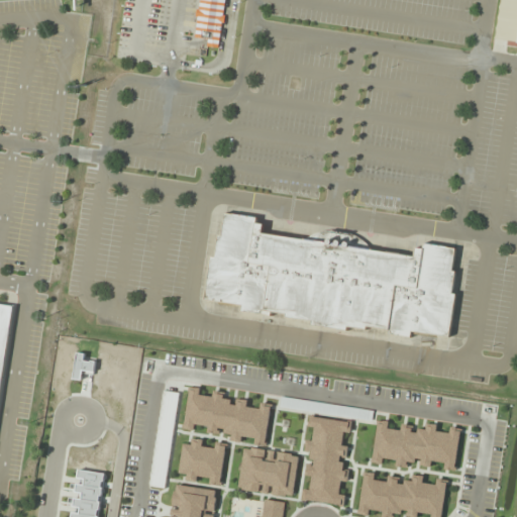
[(198,0),(197,10),(195,9),(194,17),(196,17),(193,37),(206,39),(205,46),(216,48),(220,23),(222,23),(223,15),(221,15),(223,0),(198,0)]
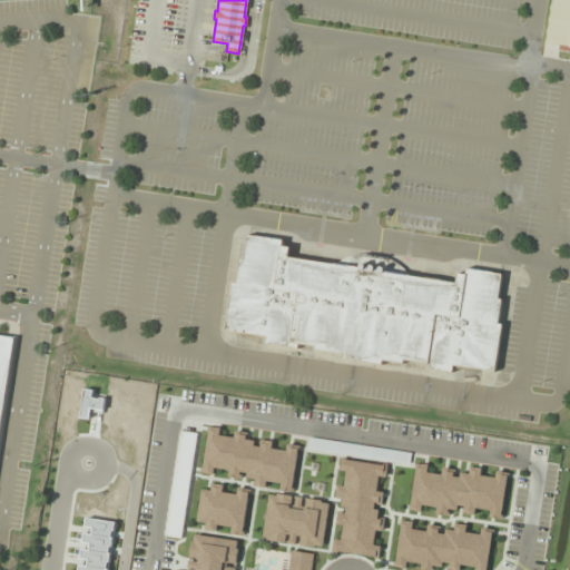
[(232,282),(224,330),(264,336),(264,342),(296,347),(297,343),(314,346),(314,350),(344,355),(343,359),(380,365),(381,359),(401,362),(402,357),(430,362),(429,366),(450,370),(452,365),(495,372),(502,324),(498,323),(501,298),(497,298),(501,274),(464,268),(463,275),(454,273),(453,283),(287,257),(288,247),(281,246),(282,241),(247,235),(244,259),(239,258),(236,284),(232,282)]
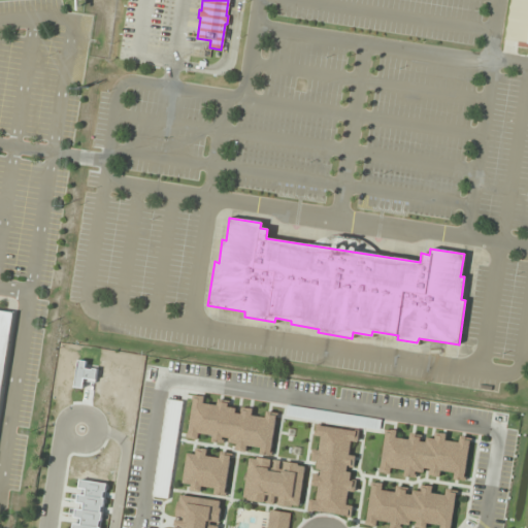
[(0,310),(12,312),(0,390),(0,310)]
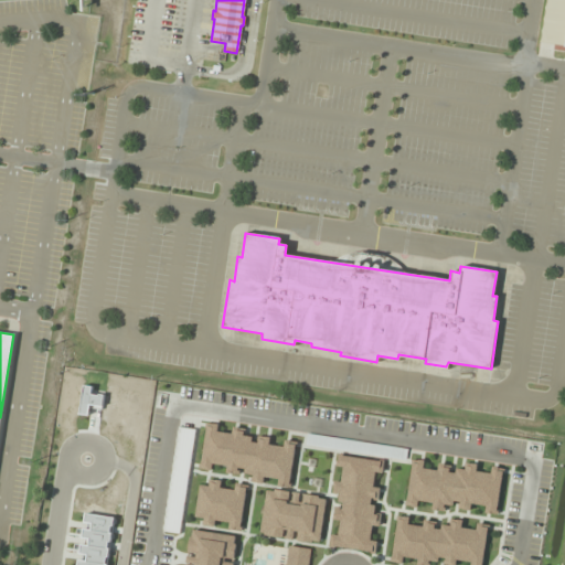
[(203,469),(225,471),(224,477),(279,483),(279,486),(291,487),(297,443),(285,441),(284,446),(270,445),(270,439),(245,436),(246,429),(234,428),(234,434),(220,432),(221,425),(208,424),(203,469)]
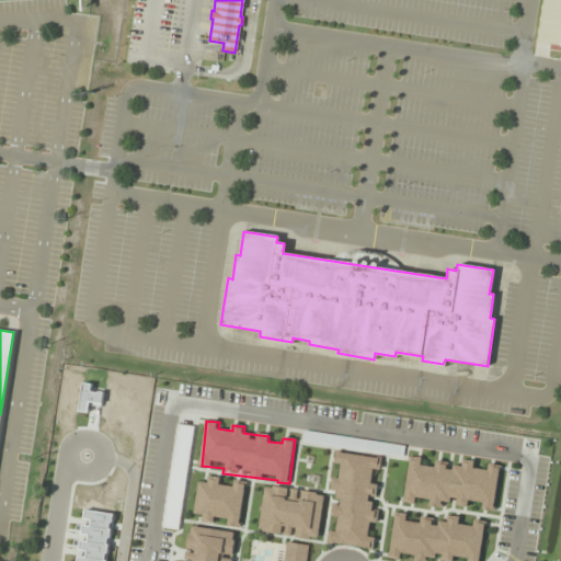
[(194,426),(176,424),(163,529),(181,531),(194,426)]
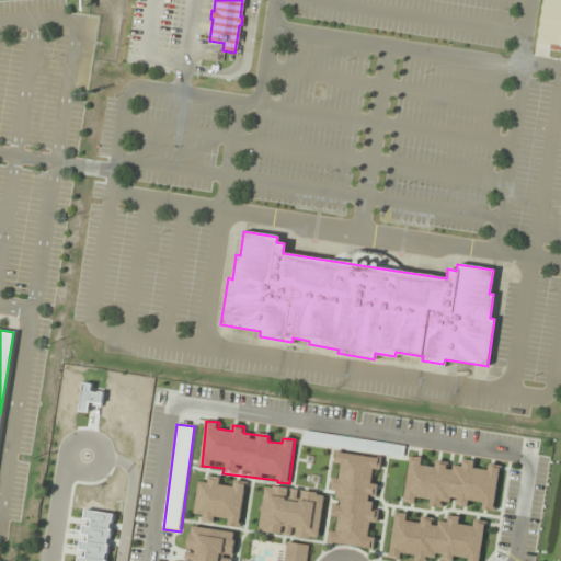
[(370,550),(382,458),(336,451),(331,492),(338,492),(331,545),(370,550)]
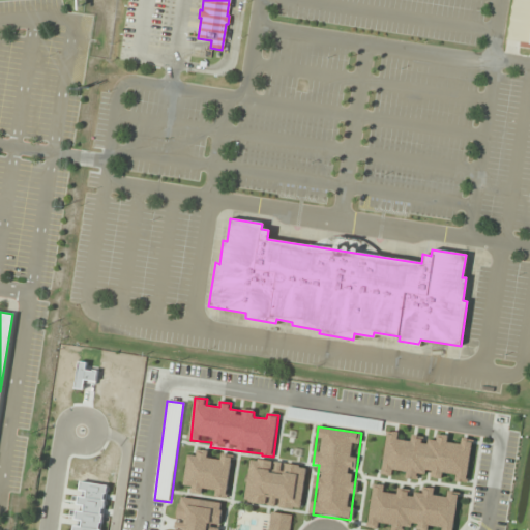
[(470,481),(471,440),(462,439),(462,443),(448,443),(448,437),(412,436),(412,441),(401,440),(401,433),(385,433),(383,477),(470,481)]
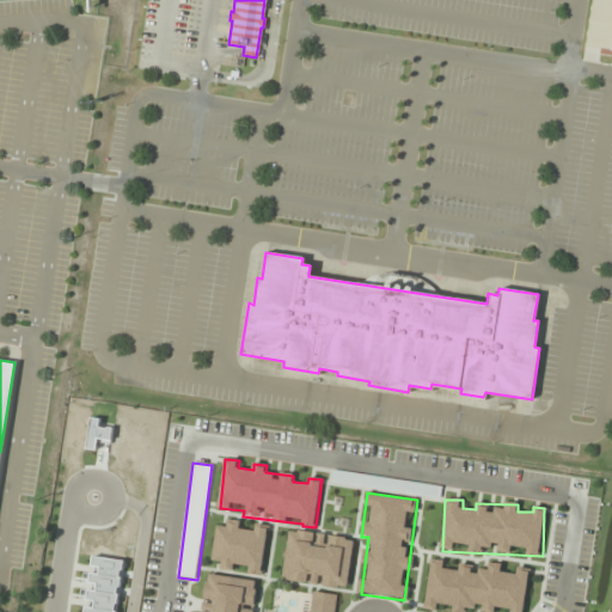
[(269,525),(219,520),(214,569),(264,574),(269,525)]
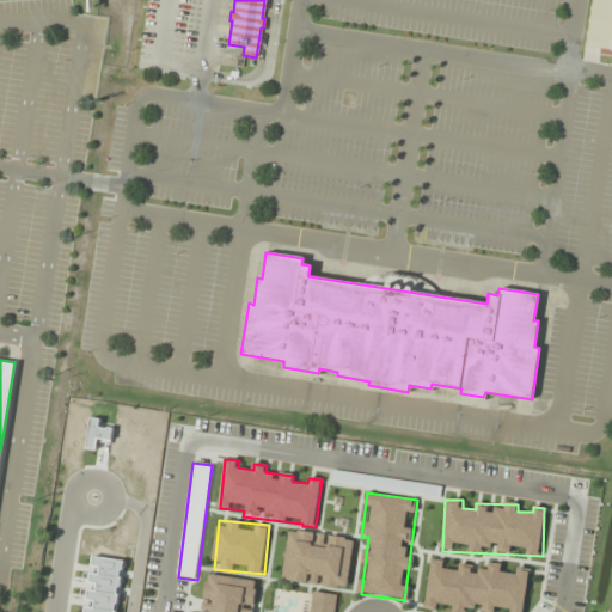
[(348,589),(355,538),(291,530),(283,581),(348,589)]
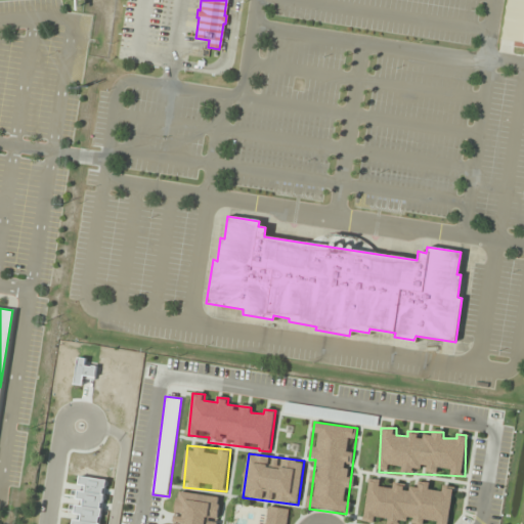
[(449,523),(453,488),(367,480),(364,522),(389,523),(449,523)]
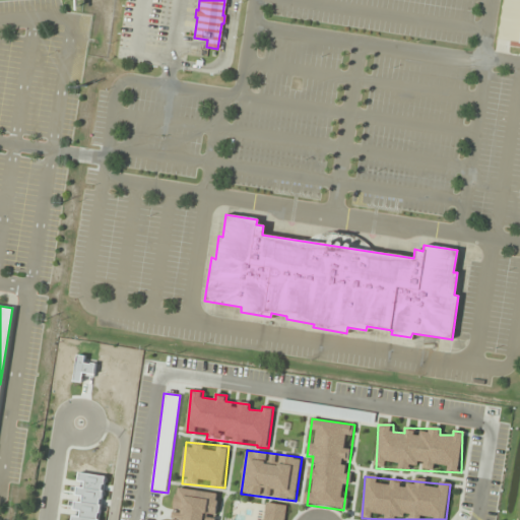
[(218,493),(176,488),(171,519),(206,519),(207,515),(215,516),(218,493)]
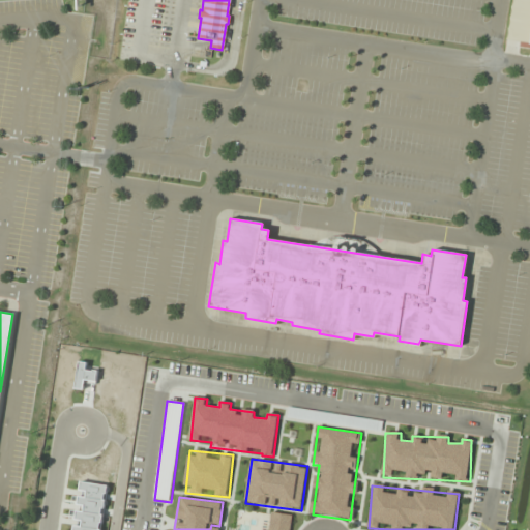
[(291,529),(293,516),(272,512),(269,529),(291,529)]
